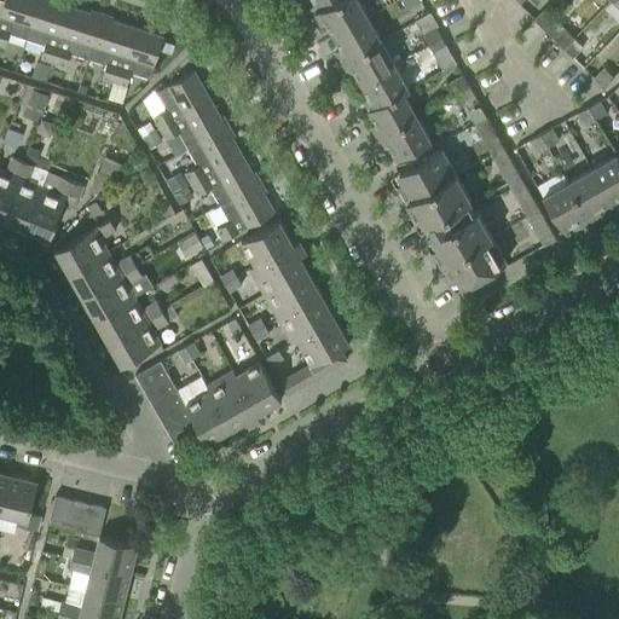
[(9,32),(25,38),(38,0),(3,0),(0,11),(0,44),(4,46),(9,32)]
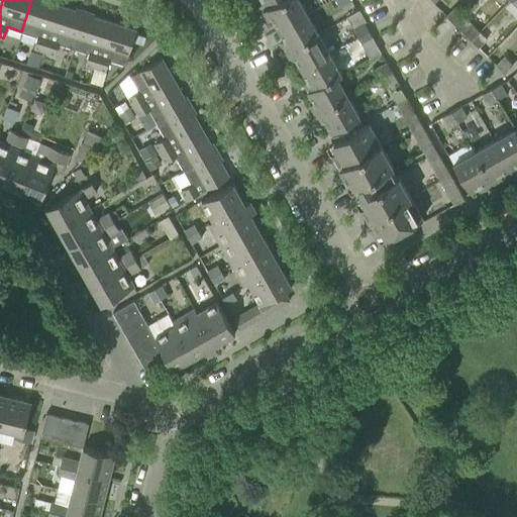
[(31,0),(27,12),(21,31),(37,36),(33,47),(43,52),(59,5),(42,0),(31,0)]
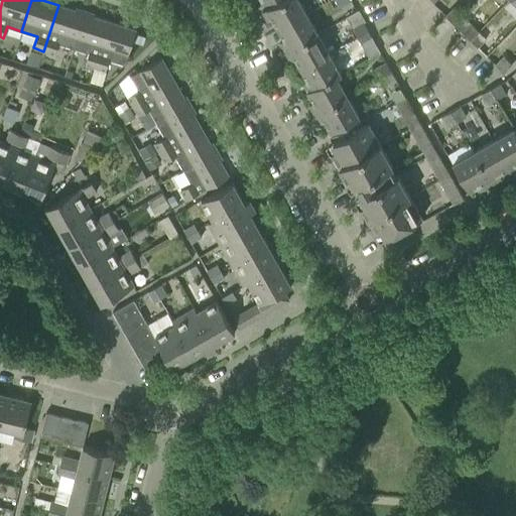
[(271,19),(277,29),(305,13),(297,0),(281,0),(279,1),(261,11),(267,21),(271,19)]
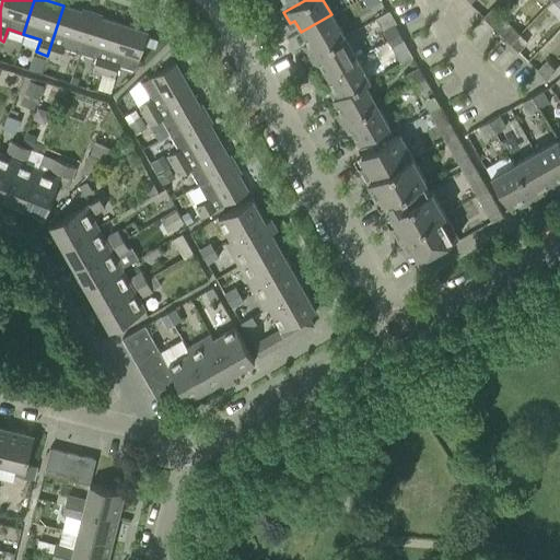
[(62,47),(79,51),(91,14),(63,6),(47,56),(59,59),(62,47)]
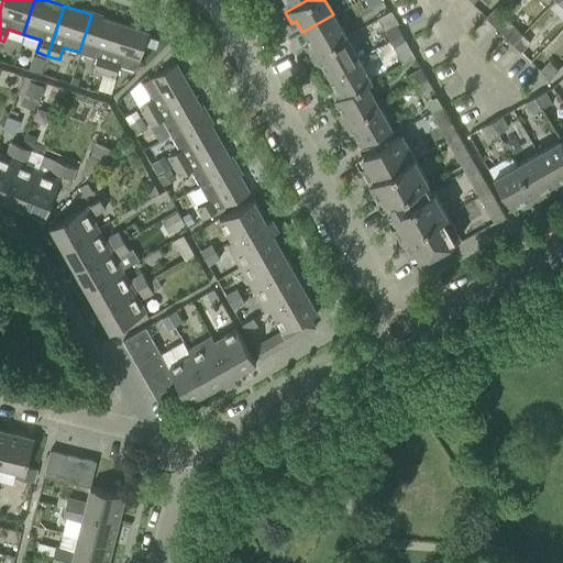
[(486,18),(494,25),(504,15),(495,8),(486,18)]
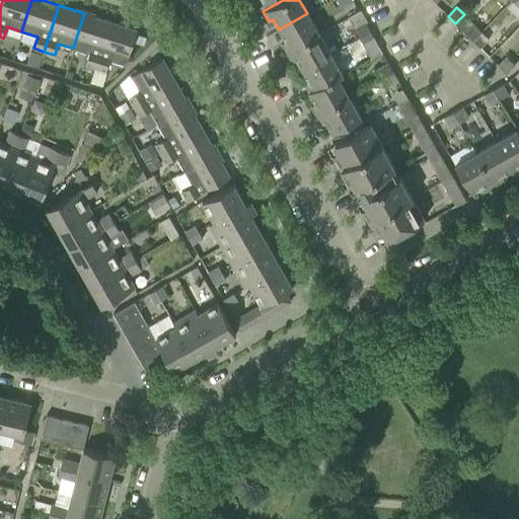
[(85,65),(95,68),(110,21),(84,13),(73,48),(88,53),(85,65)]
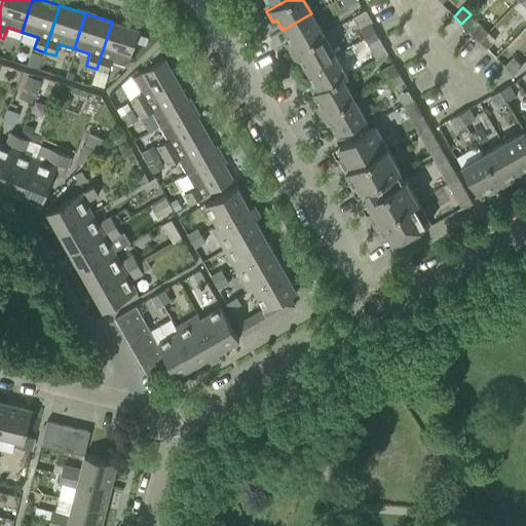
[(285,43),(290,52),(324,34),(311,13),(283,30),(289,40),(285,43)]
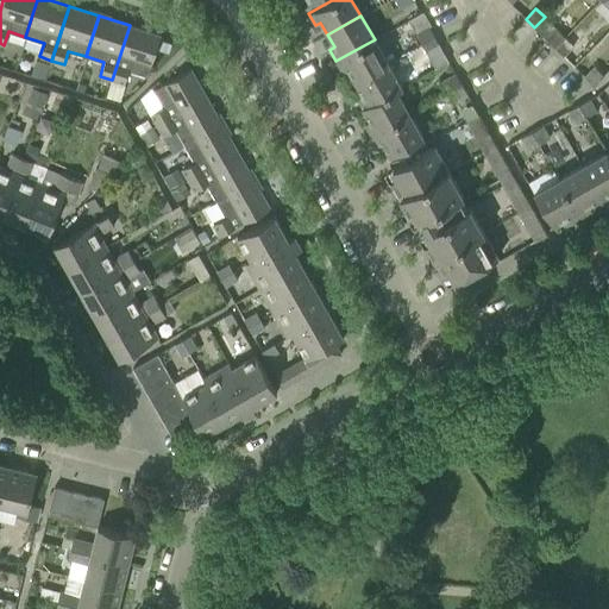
[(130,25),(112,80),(124,83),(129,70),(148,76),(155,51),(161,35),(130,25)]
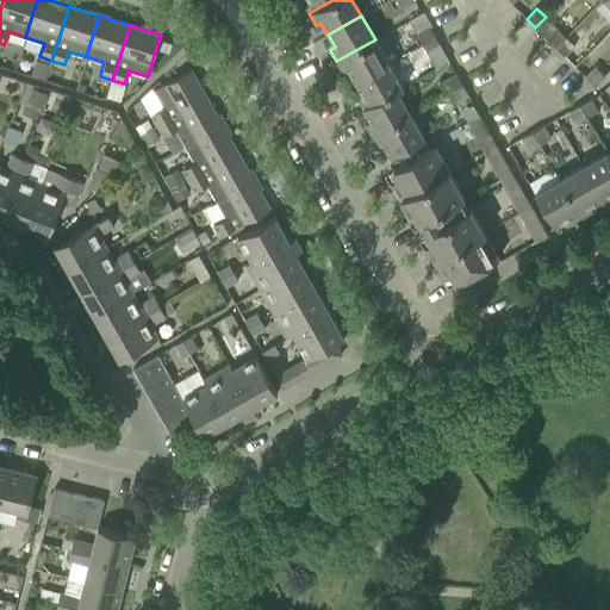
[(416,32),(422,44),(435,37),(429,25),(416,32)]
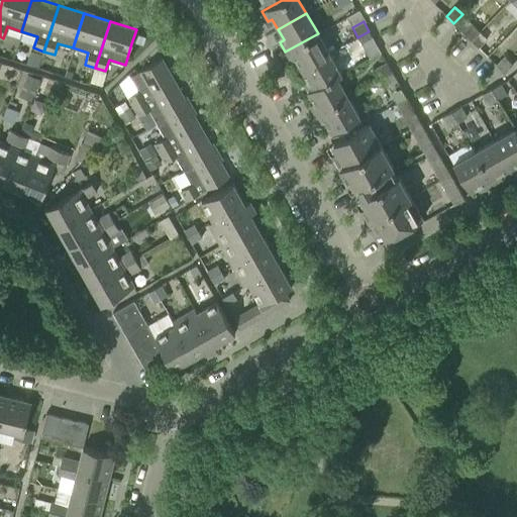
[(462,32),(471,39),(479,30),(472,23),(462,32)]
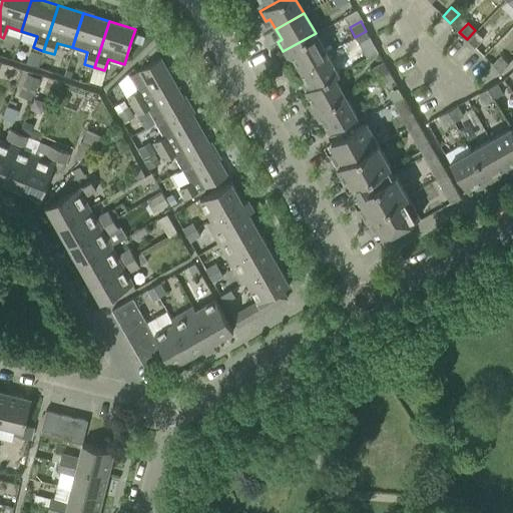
[(135,29),(130,43),(140,46),(144,32),(135,29)]
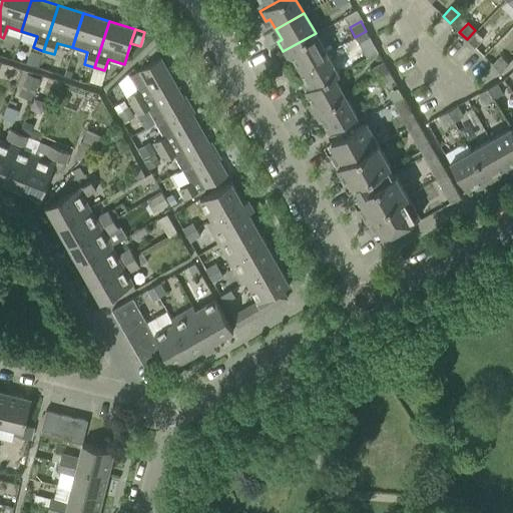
[(475,30),(467,39),(474,47),(483,38),(475,30)]
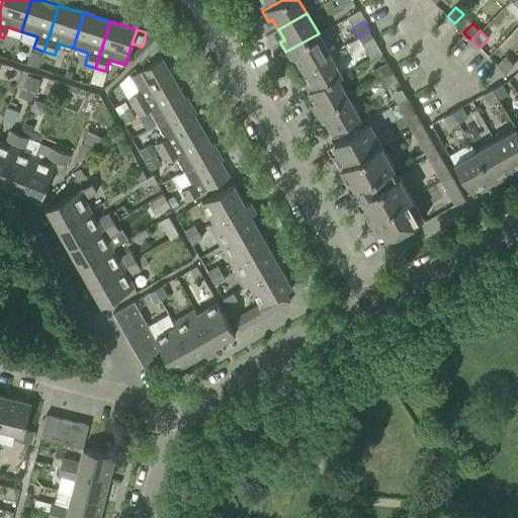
[(369,31),(358,37),(370,58),(380,52),(369,31)]
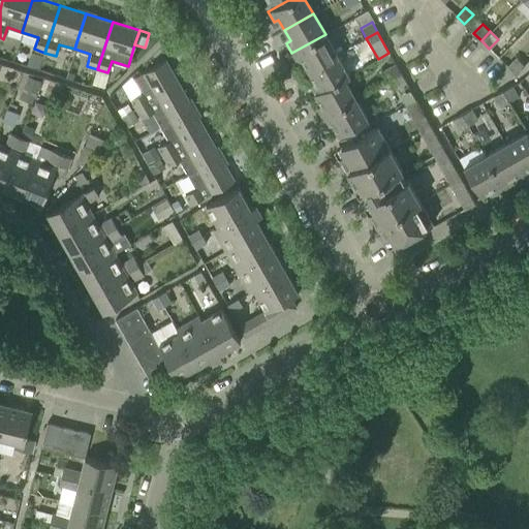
[(302,60),(308,71),(337,55),(325,34),(291,53),(297,63),(302,60)]
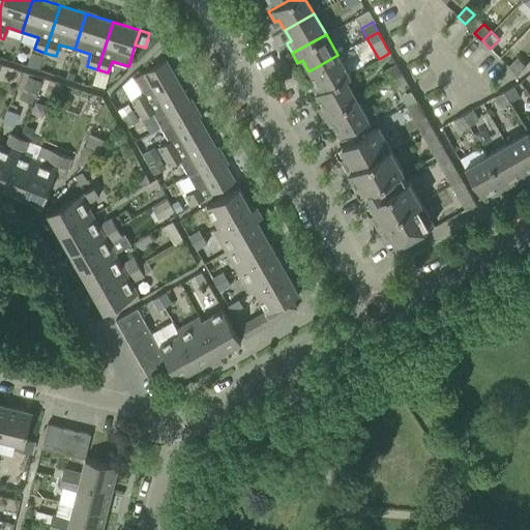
[(32,51),(28,66),(39,69),(45,55),(32,51)]
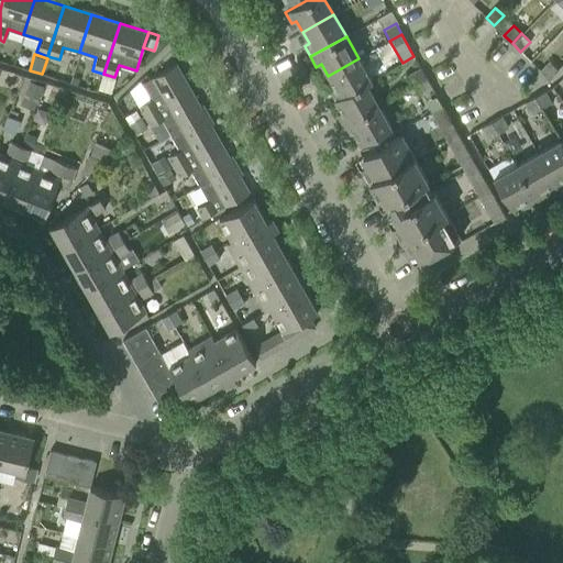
[(329,90),(335,100),(366,83),(366,84),(372,81),(371,80),(359,58),(328,76),(334,87),(329,90)]
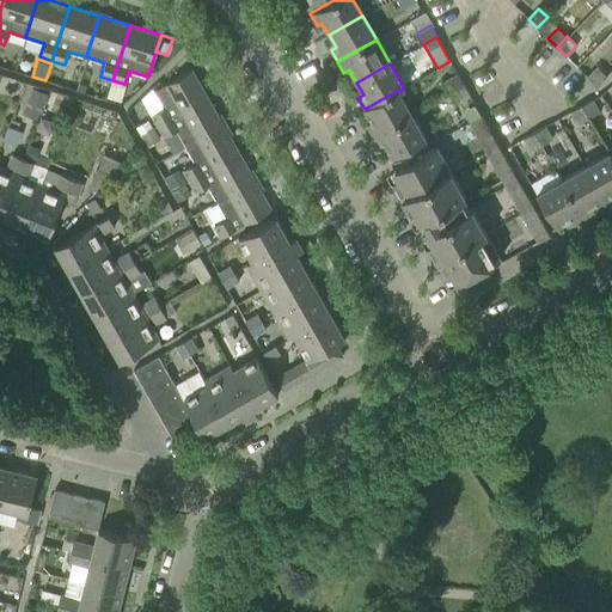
[(587,77),(595,86),(606,75),(597,66),(587,77)]
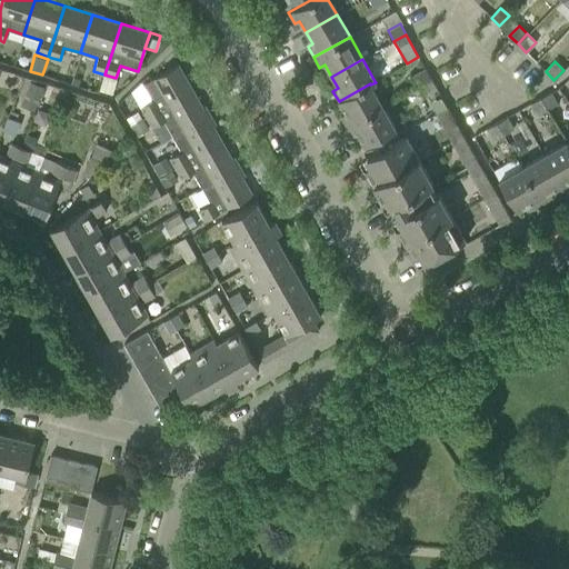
[(141,106),(147,116),(192,90),(178,63),(142,83),(151,100),(141,106)]
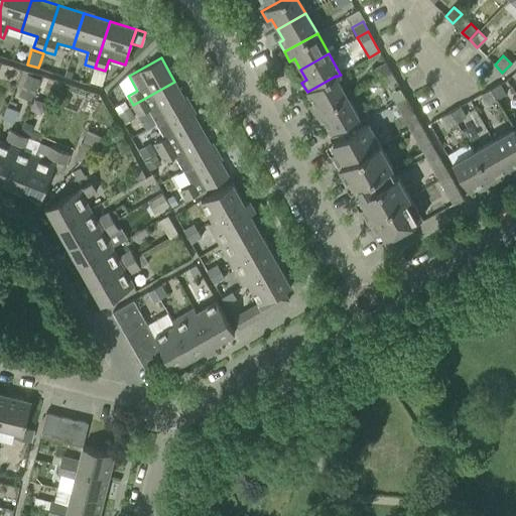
[(375,68),(380,77),(391,71),(385,61),(375,68)]
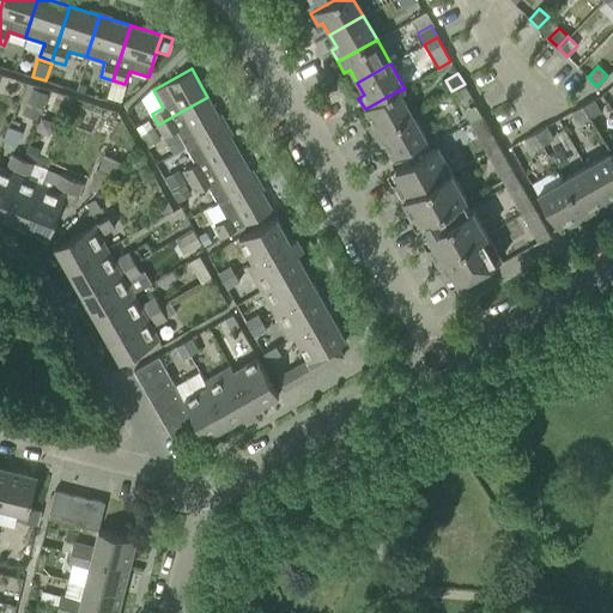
[(78,83),(76,90),(84,92),(86,85),(78,83)]
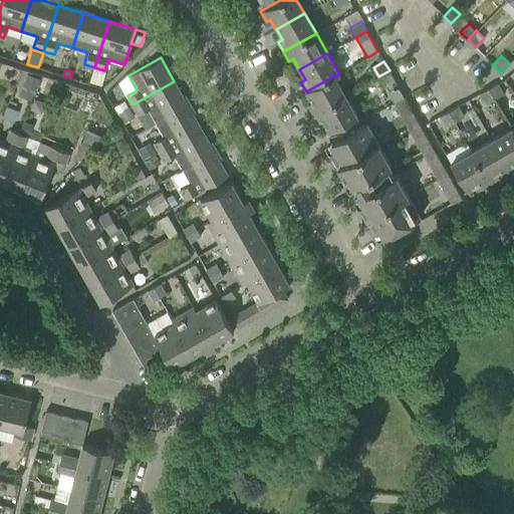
[(18,93),(32,98),(41,75),(27,70),(18,93)]
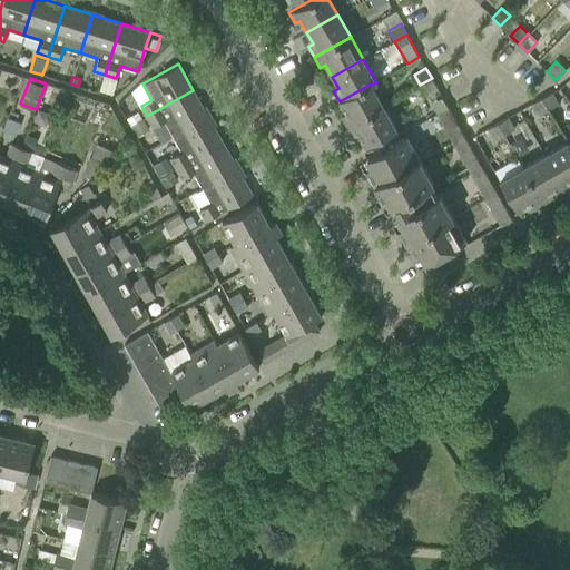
[(432,78),(420,85),(425,96),(438,88),(432,78)]
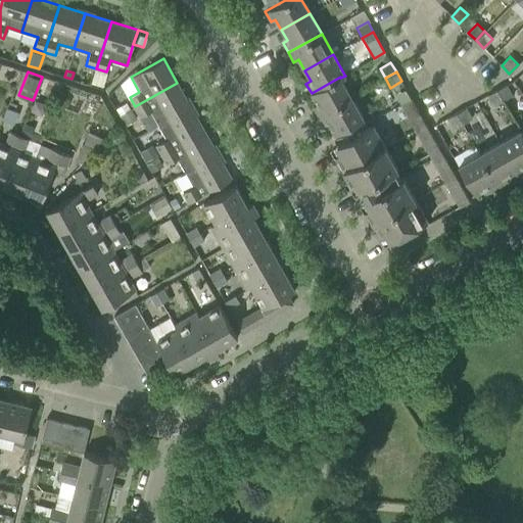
[(313,106),(318,115),(351,97),(340,78),(340,77),(312,93),(318,104),(313,106)]
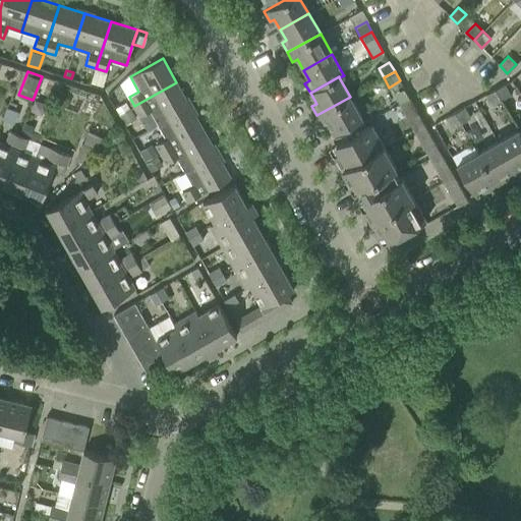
[(151,110),(158,124),(189,106),(176,82),(134,106),(139,116),(151,110)]
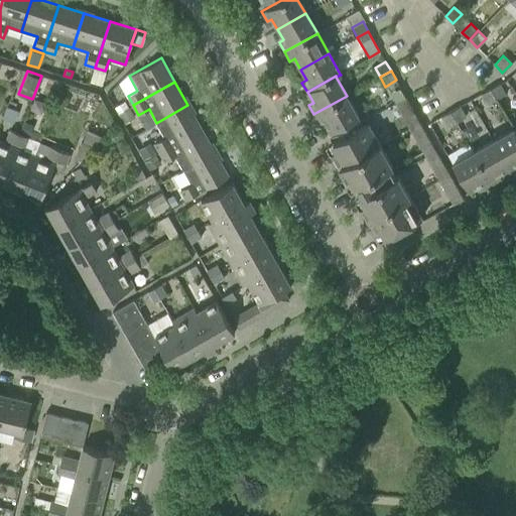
[(499,83),(490,88),(496,99),(505,94),(499,83)]
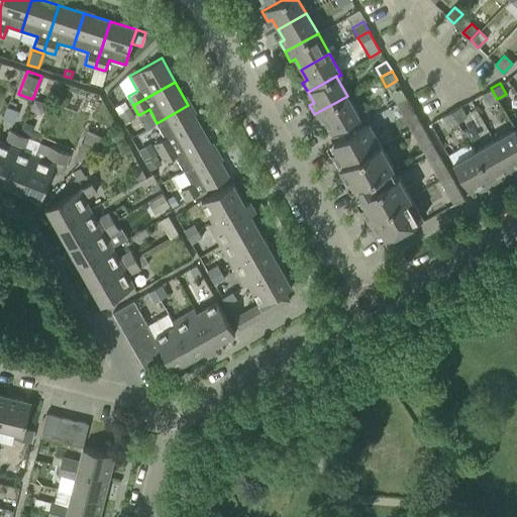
[(497,99),(491,88),(482,94),(488,104),(497,99)]
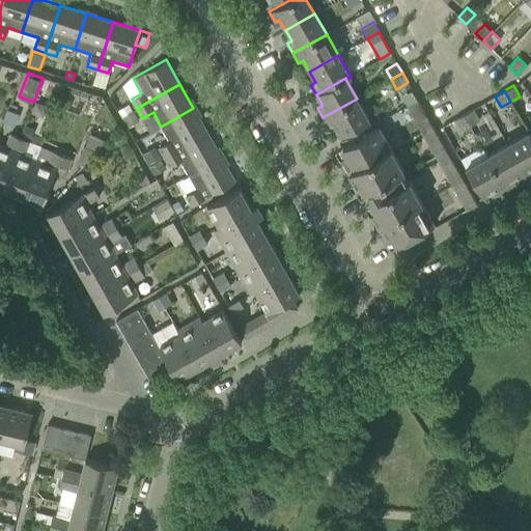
[(357,99),(323,117),(329,128),(333,124),(340,136),(358,126),(368,119),(357,99)]
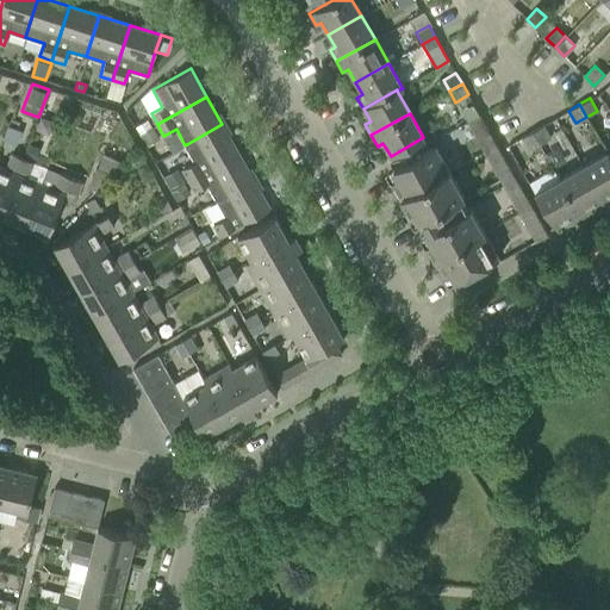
[(467,122),(474,132),(486,126),(479,114),(467,122)]
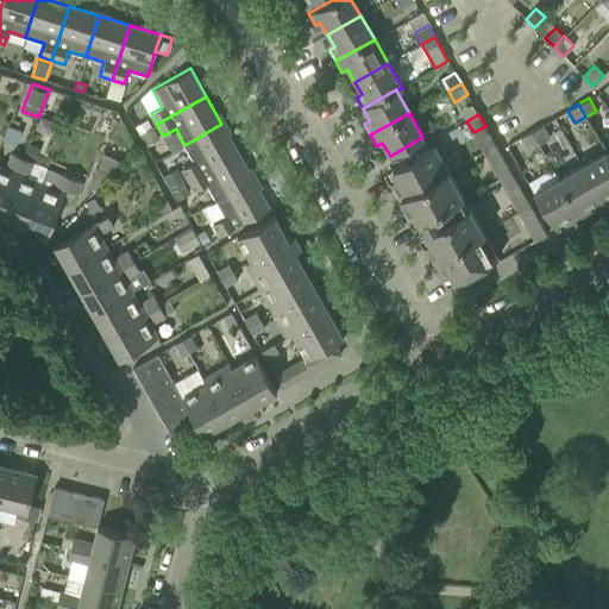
[(182,169),(188,180),(238,151),(221,124),(184,145),(194,162),(182,169)]
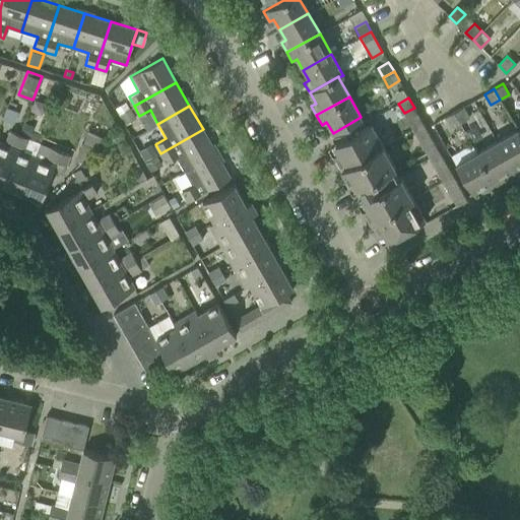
[(463,107),(453,112),(459,123),(469,117),(463,107)]
